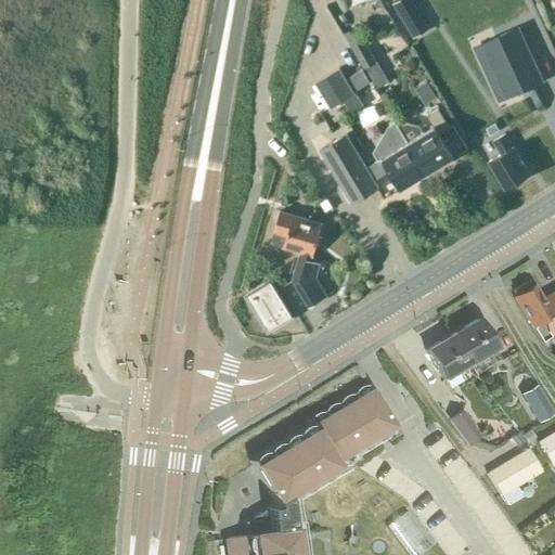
[(411,0),(394,0),(392,1),(414,37),(428,27),(411,0)]
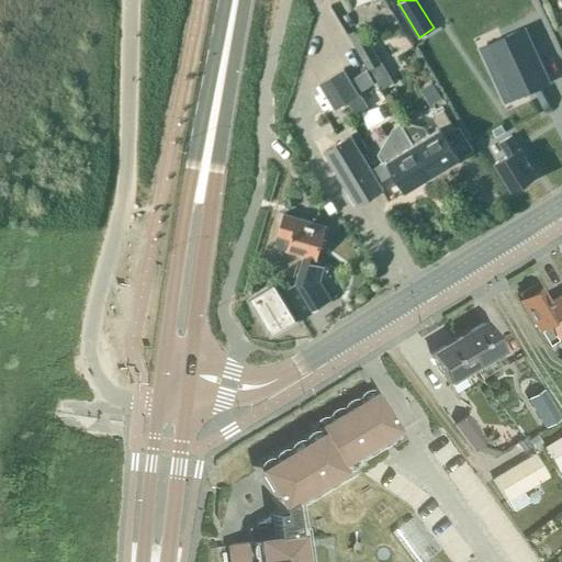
[(360,25),(348,33),(381,89),(393,82),(360,25)]
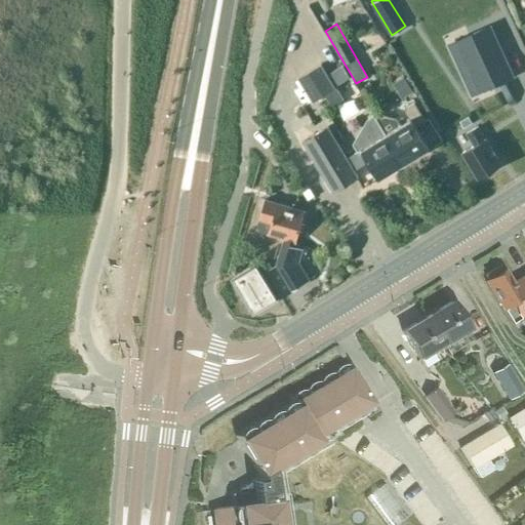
[(491,29),(458,43),(480,92),(514,77),(491,29)]
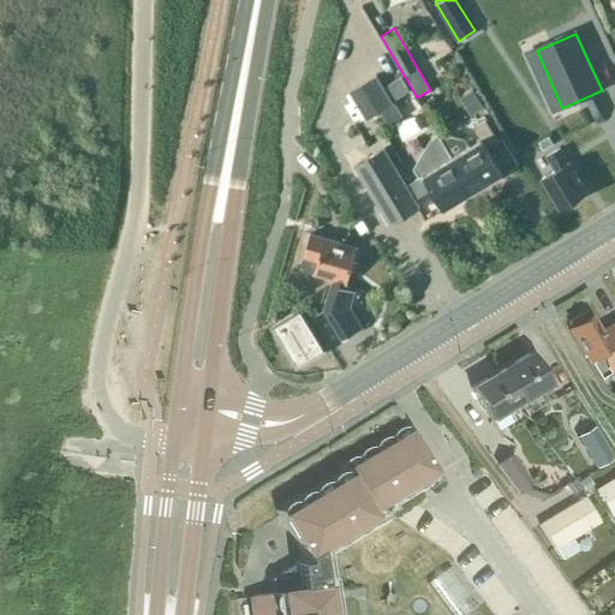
[(376,73),(348,90),(365,119),(378,111),(388,125),(402,117),(393,102),(376,73)]
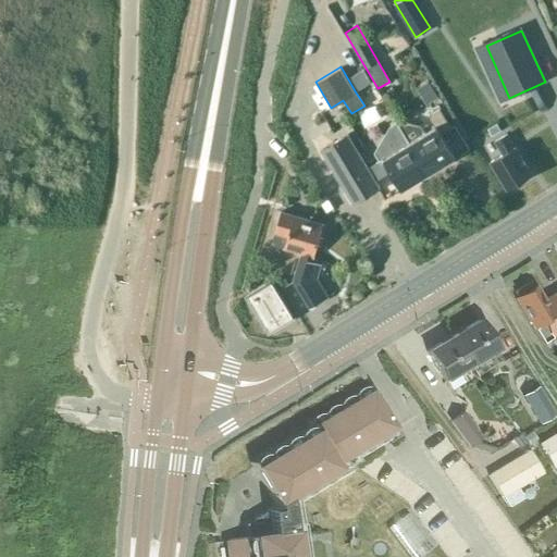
[(362,69),(349,76),(358,89),(371,82),(362,69)]
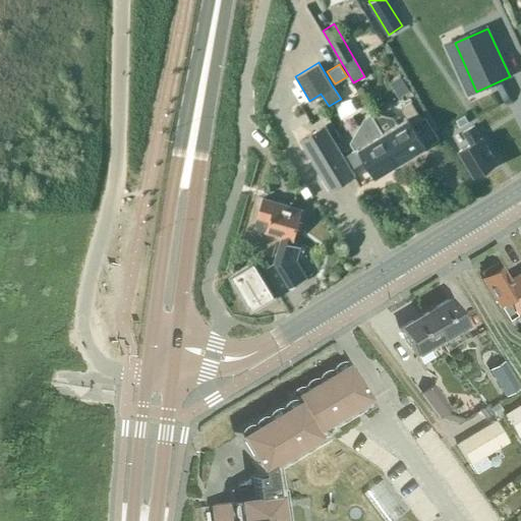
[(394,116),(382,113),(374,118),(401,162),(425,148),(412,125),(422,119),(411,101),(401,107),(407,117),(398,122),(394,116)]
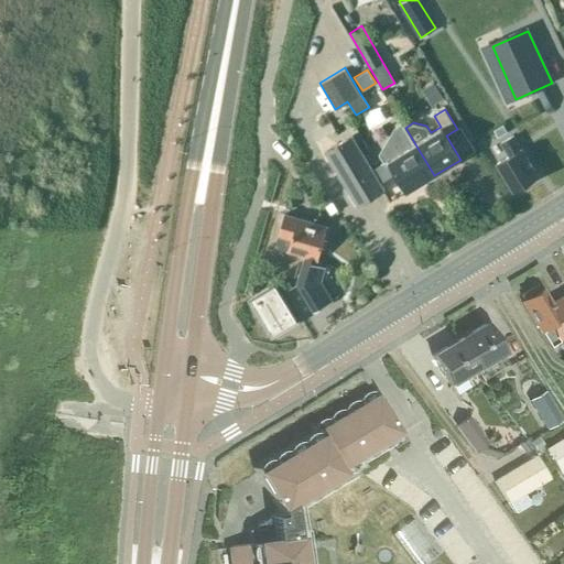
[(379,153),(384,162),(388,160),(396,173),(408,192),(434,175),(405,128),(402,122),(394,127),(379,153)]
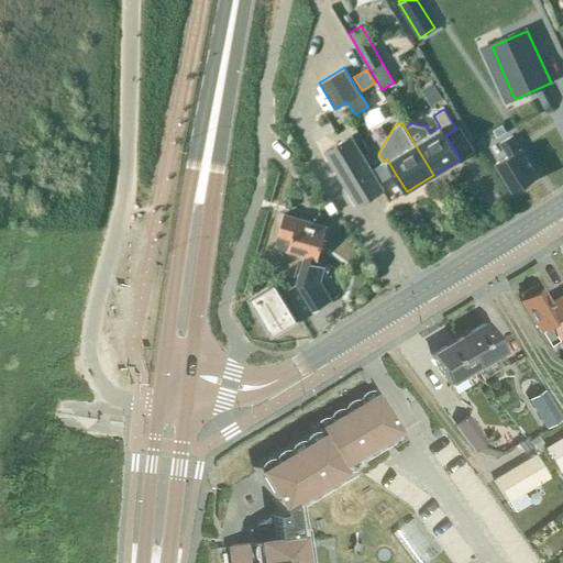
[(387,159),(384,162),(372,168),(352,134),(323,151),(355,205),(385,188),(381,181),(395,173),(387,159)]
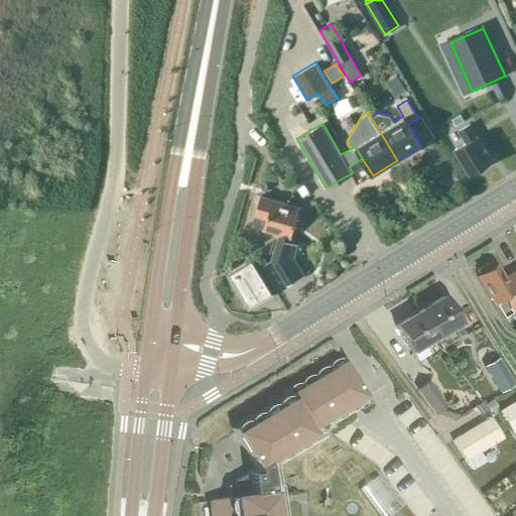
[(466,142),(455,148),(470,174),(493,161),(477,135),(470,123),(459,130),(466,142)]
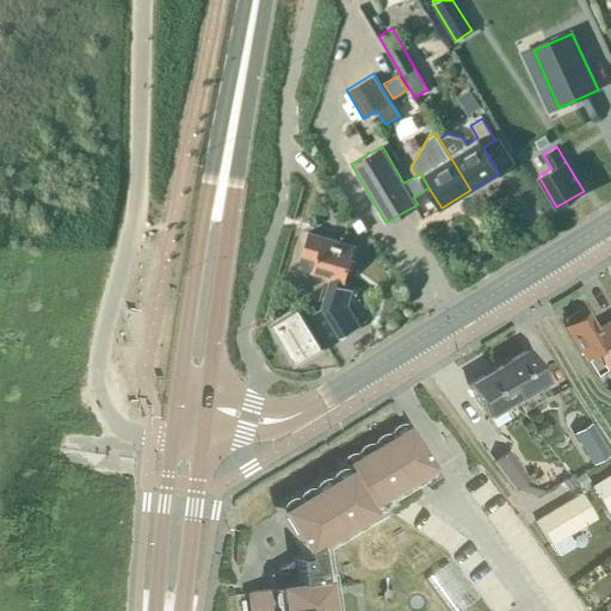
[(308,230),(297,267),(312,271),(332,277),(323,307),(340,335),(359,325),(346,304),(351,289),(341,287),(344,281),(355,245),(308,230)]
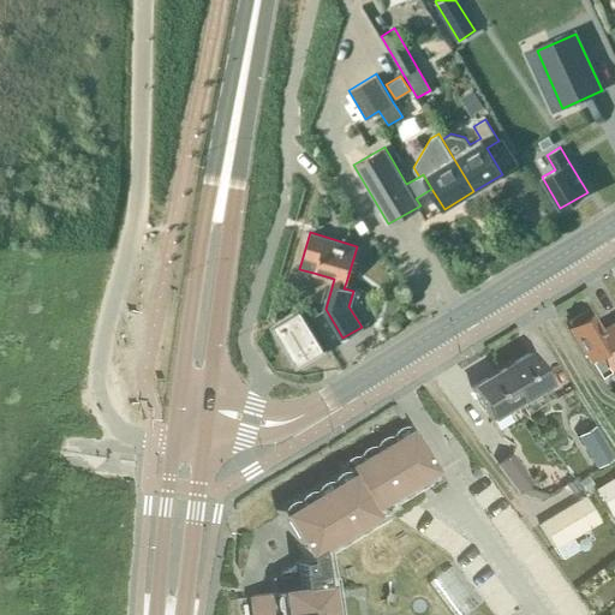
[(300,310),(273,327),(297,365),(324,348),(300,310)]
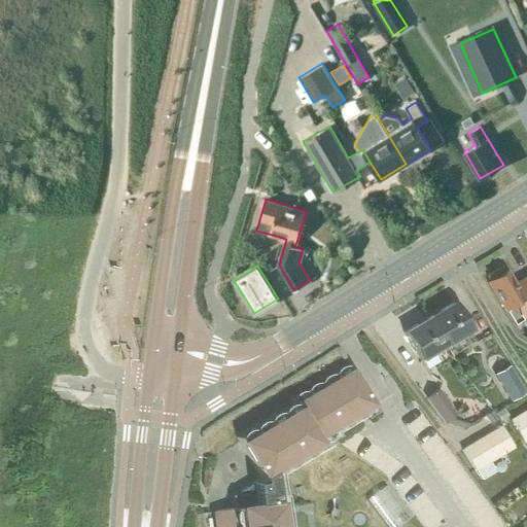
[(497,267),(483,276),(486,281),(484,282),(510,324),(526,313),(526,274),(511,284),(502,272),(500,273),(497,267)]
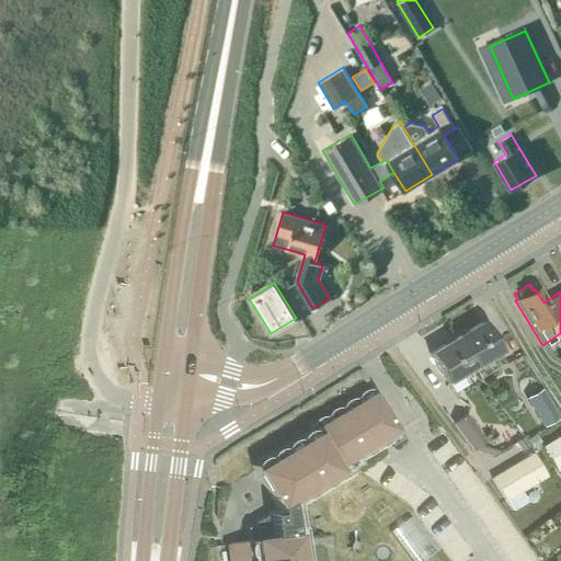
[(480,322),(454,339),(471,367),(497,352),(480,322)]
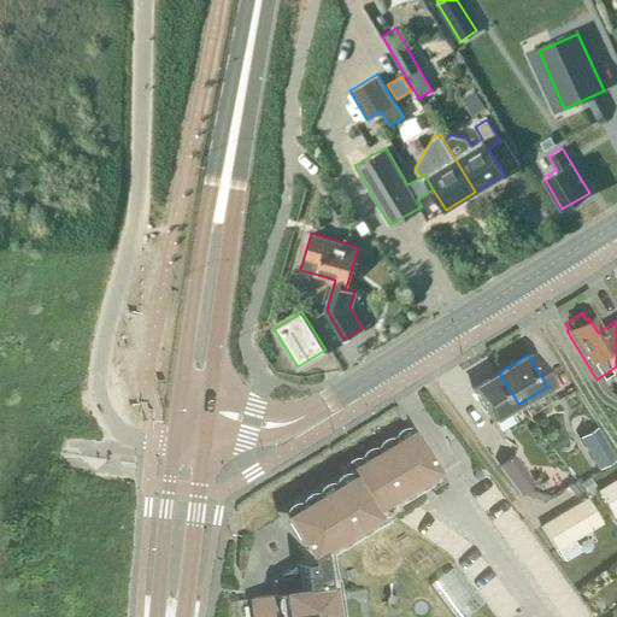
[(503,413),(518,404),(499,372),(470,389),(495,433),(510,424),(503,413)]
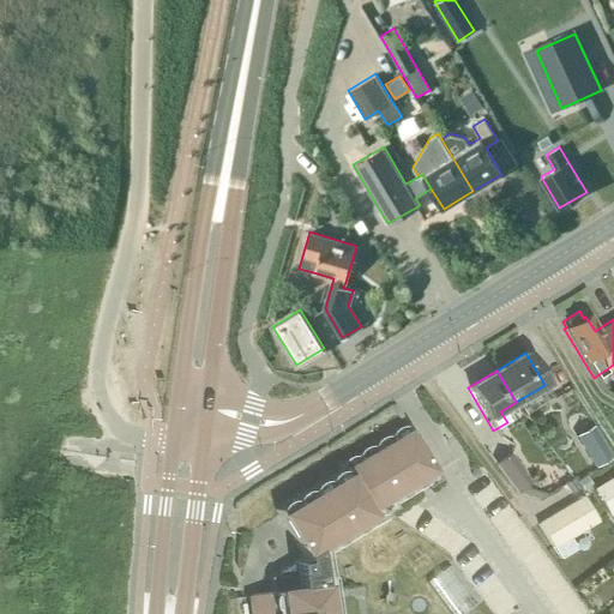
[(327,613),(324,584),(320,584),(314,549),(371,517),(367,511),(433,473),(404,425),(336,465),(339,470),(274,510),(301,557),(278,571),(282,590),(269,593),(250,595),(252,613),(327,613)]
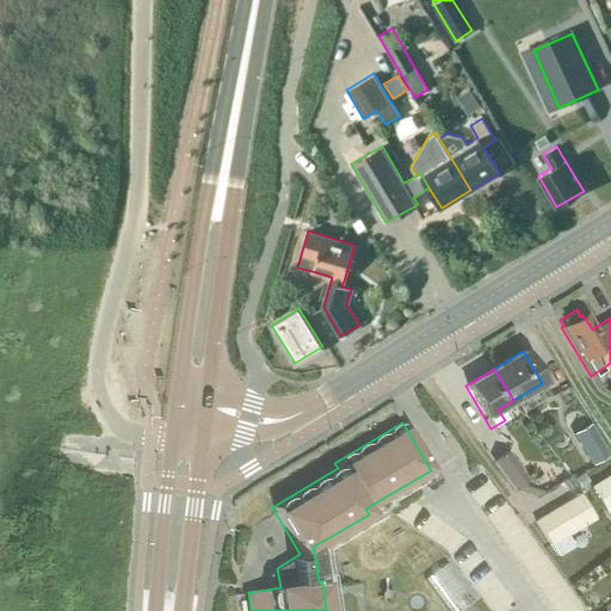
[(587,426),(573,436),(590,463),(604,455),(587,426)]
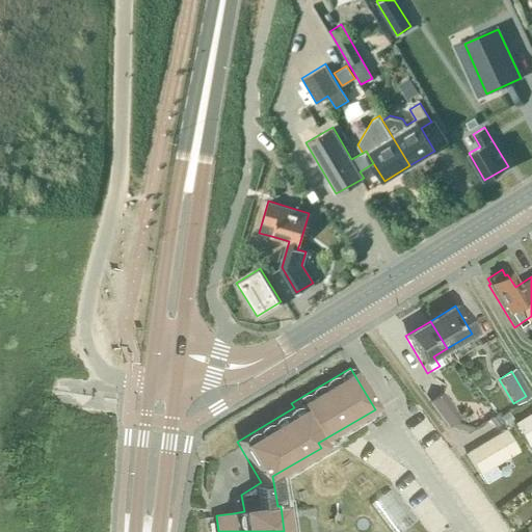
[(440,393),(427,402),(426,402),(445,427),(458,418),(440,393)]
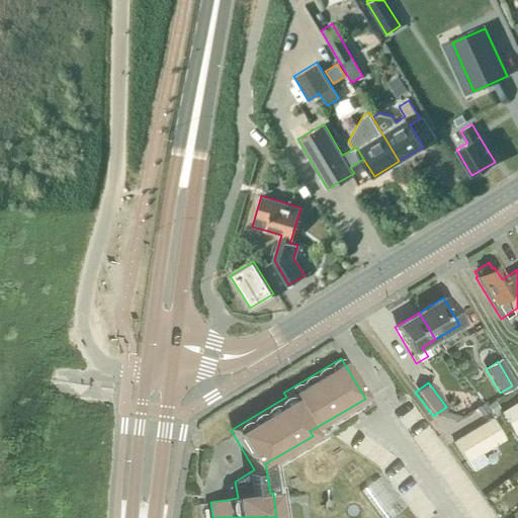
[(517,403),(500,414),(512,434),(517,429),(517,403)]
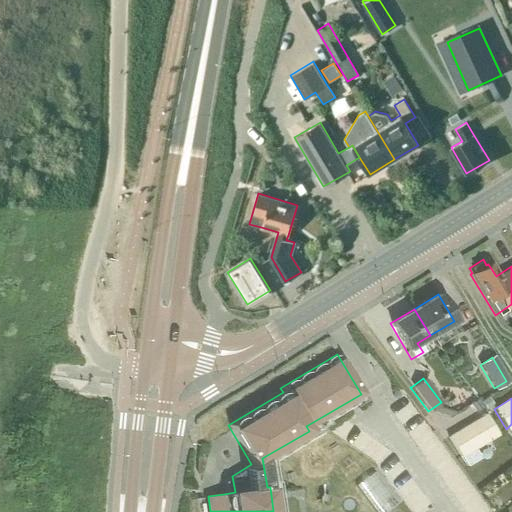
[(484,415),(448,437),(459,457),(495,434),(484,415)]
